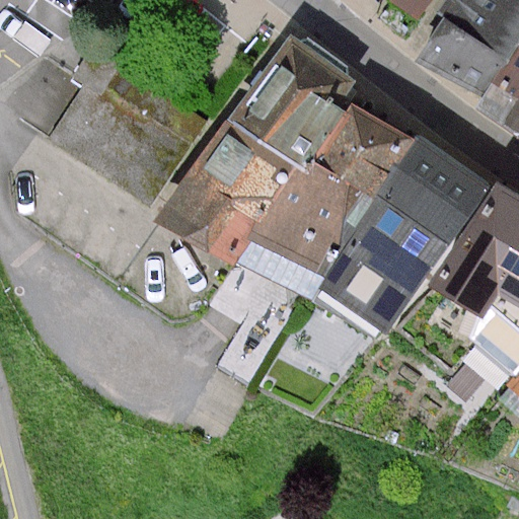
[(518,0),(412,0),(388,31),(502,95),(496,105),(518,121),(518,0)]
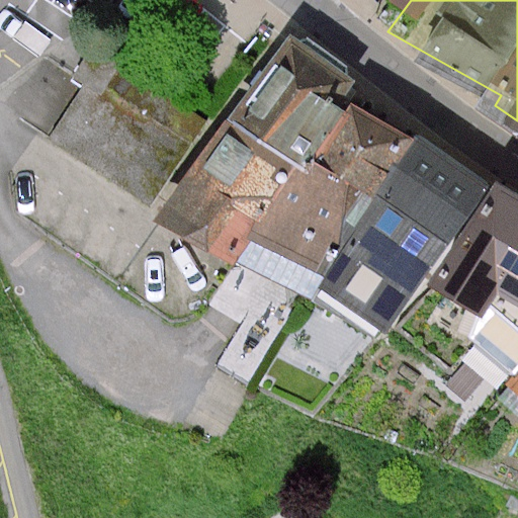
[(155,221),(233,266),(251,243),(326,278),(320,290),(385,333),(492,186),(290,39),(239,116),(155,221)]
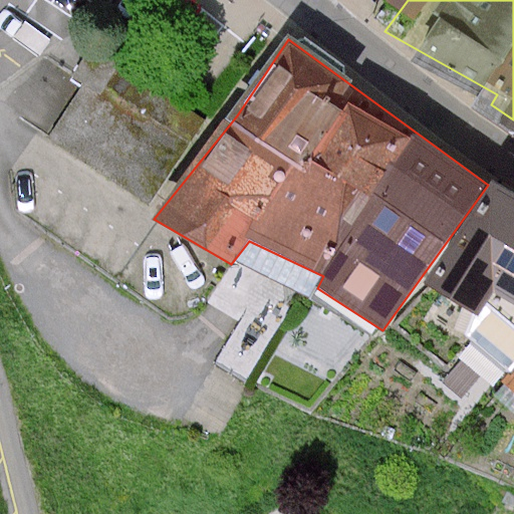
[(81,81),(101,95),(119,67),(121,64),(92,45),(72,78),(81,81)]
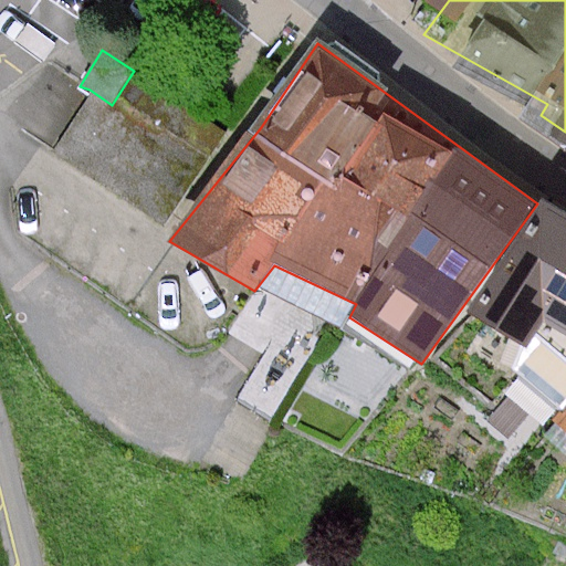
[(90,90),(51,150),(165,223),(222,132),(132,74),(112,105),(90,90)]
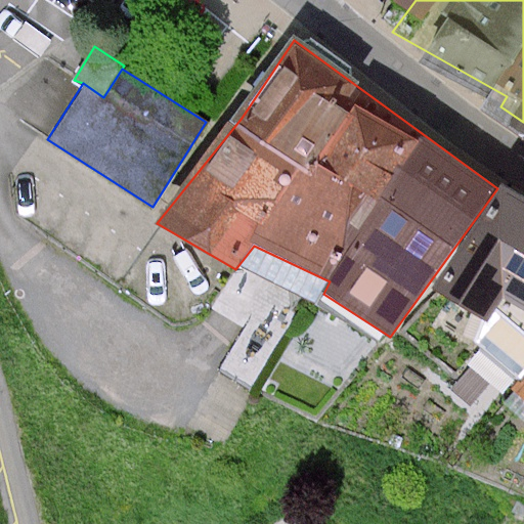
[(523,197),(504,186),(436,290),(487,320),(470,365),(523,406),(523,197)]
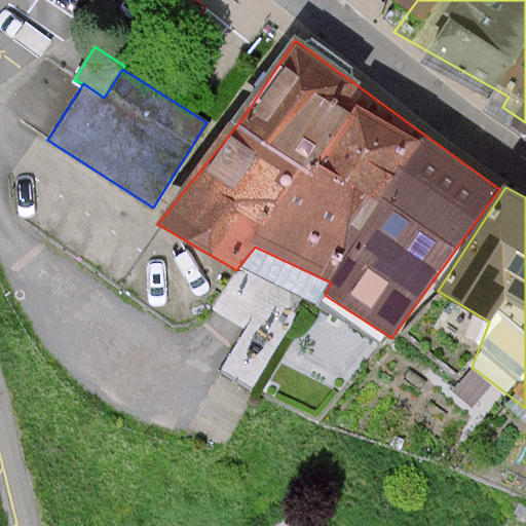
All buildings are outlined.
